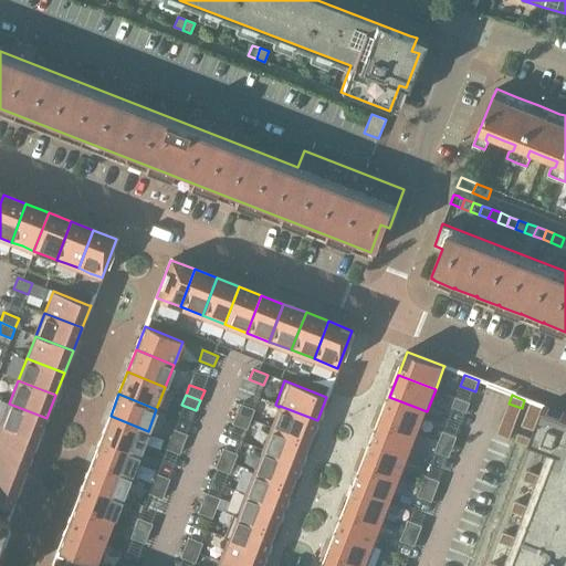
[(418,433),(427,411),(389,397),(380,418),(380,419),(418,433)]
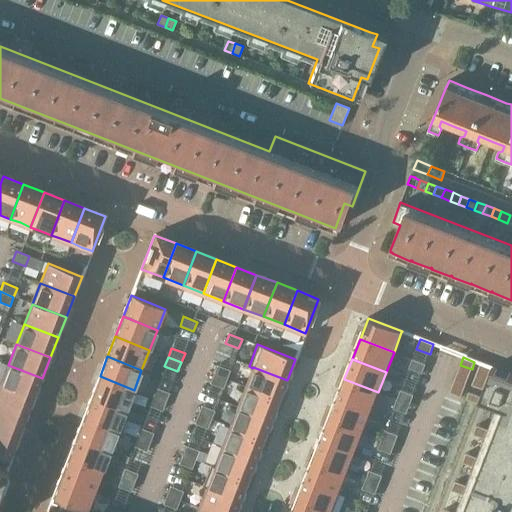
[(409,369),(422,374),(425,364),(412,359),(409,369)]
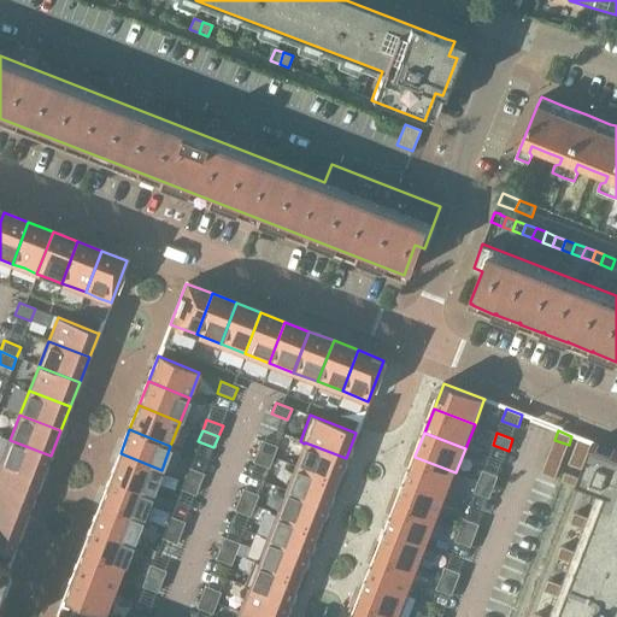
[(579,439),(575,447),(588,452),(592,444),(579,439)]
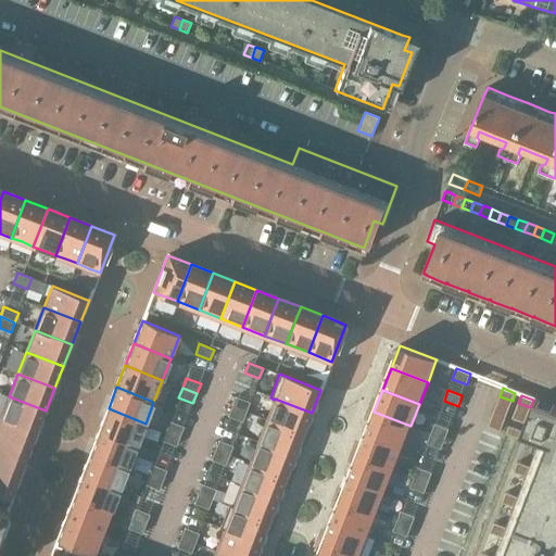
[(37,432),(46,411),(9,396),(0,418),(37,432)]
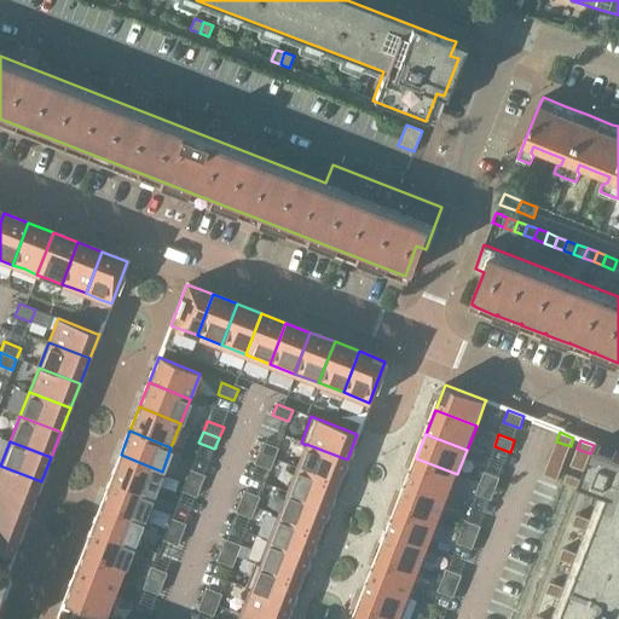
[(278,447),(262,441),(258,453),(273,460),(278,447)]
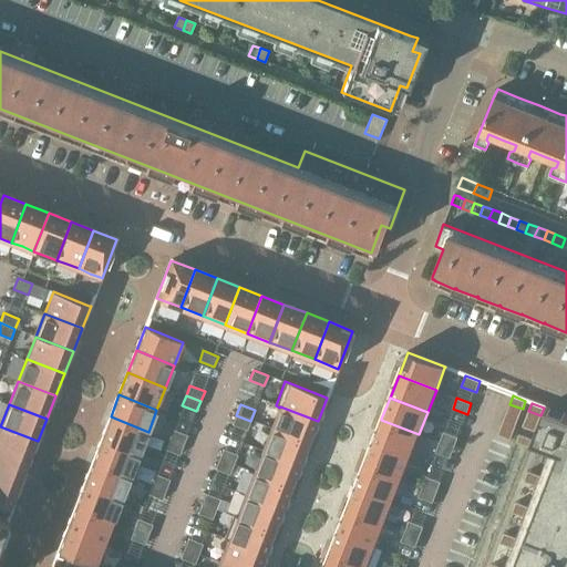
[(523,409),(509,404),(507,412),(519,416),(523,409)]
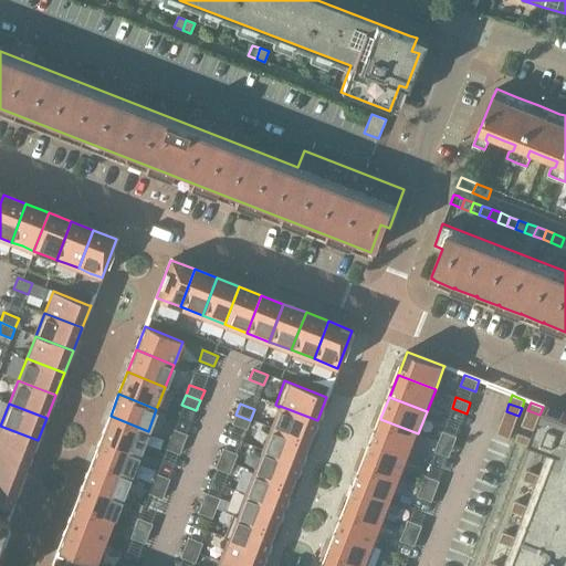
[(279,407),(271,428),(308,442),(317,420),(280,406),(279,407)]
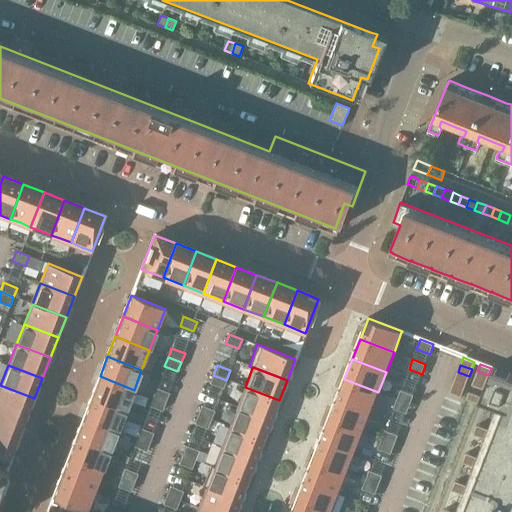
[(480,396),(477,404),(457,455),(435,511),(511,511),(511,375),(492,367),(491,368),(488,375),(486,382),(483,389),(480,396)]
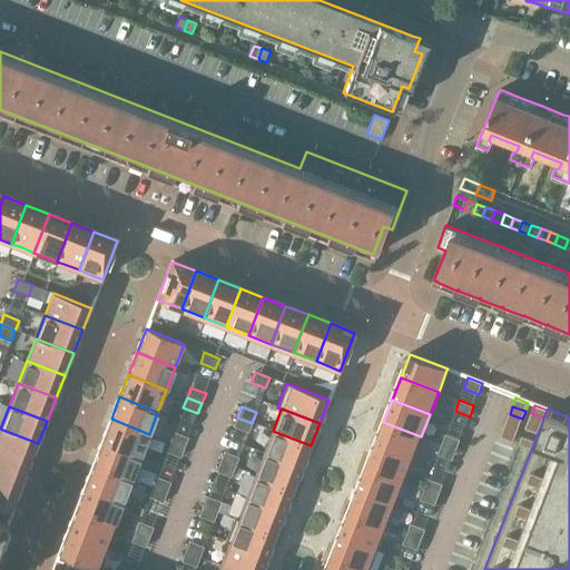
[(531,413),(528,421),(541,425),(543,418),(531,413)]
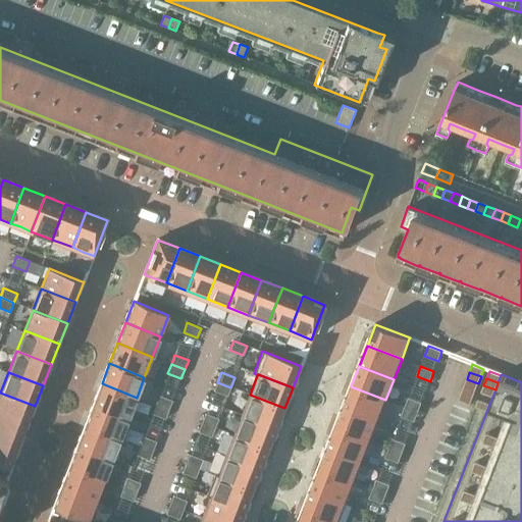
[(478,383),(467,379),(464,386),(475,390),(478,383)]
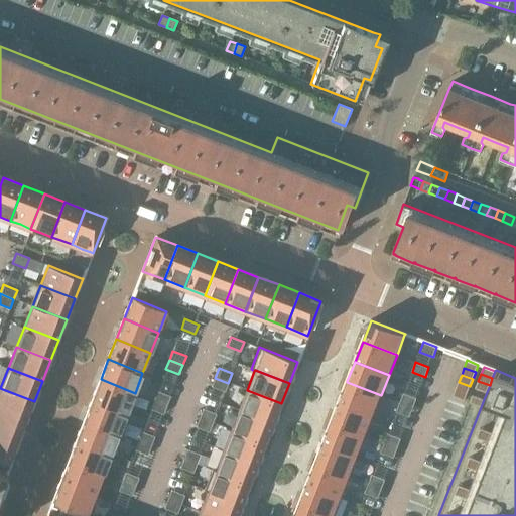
[(228,383),(215,378),(212,387),(225,392),(228,383)]
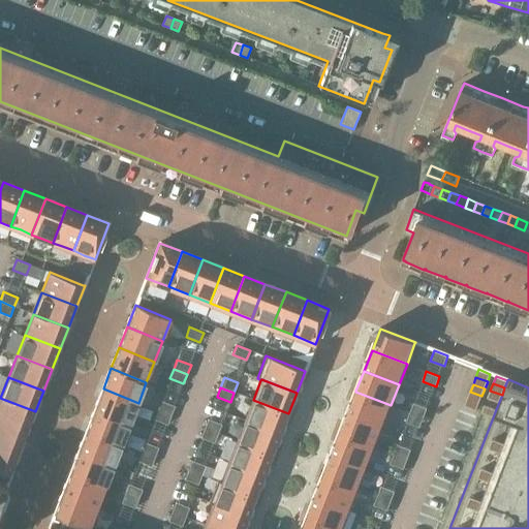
[(103,389),(95,410),(130,424),(138,403),(103,389)]
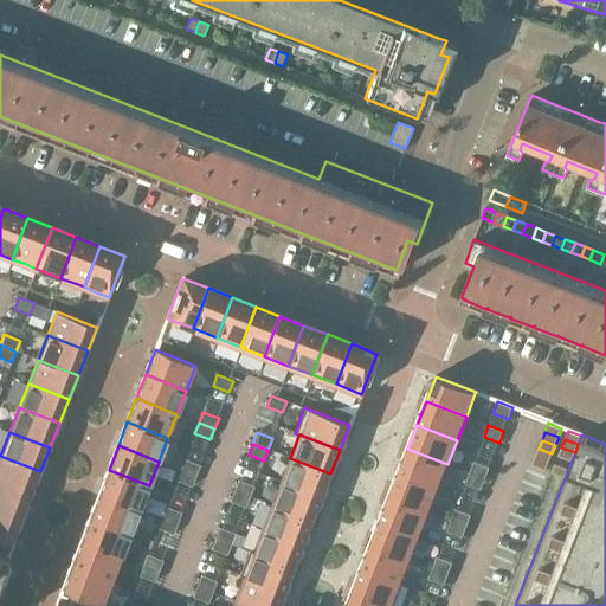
[(561,447),(558,456),(572,461),(575,452),(561,447)]
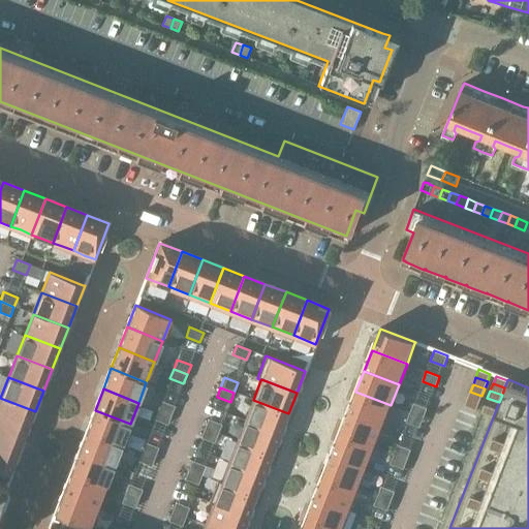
[(382,426),(391,405),(355,392),(347,412),(382,426)]
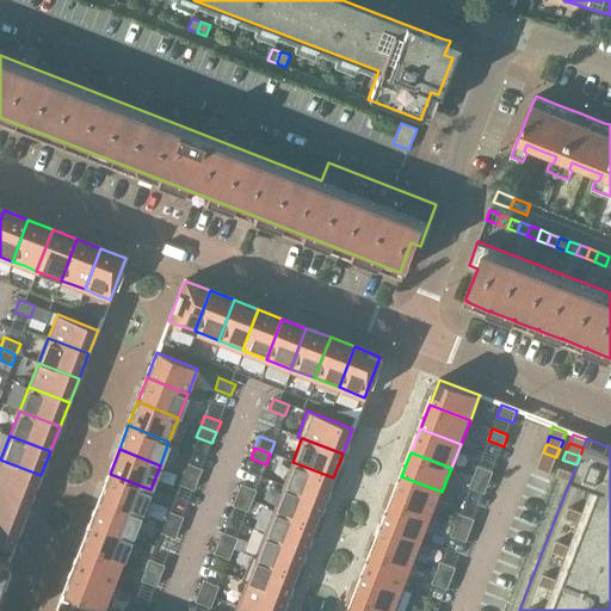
[(556,457),(543,452),(539,461),(553,466),(556,457)]
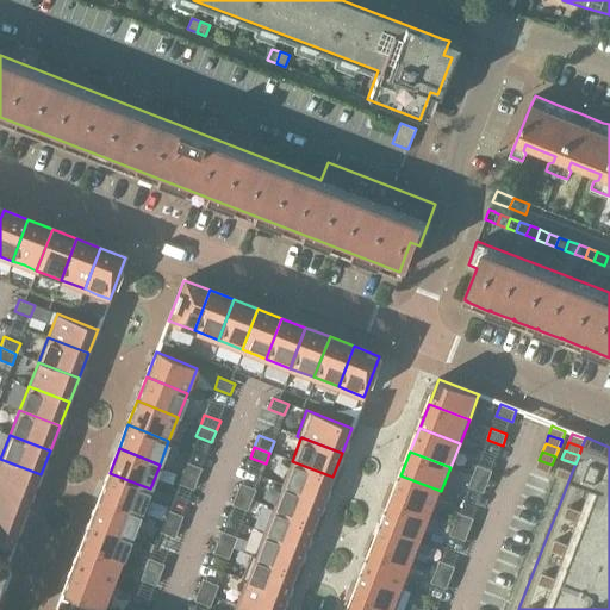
[(0,486),(31,498),(41,474),(0,459),(0,486)]
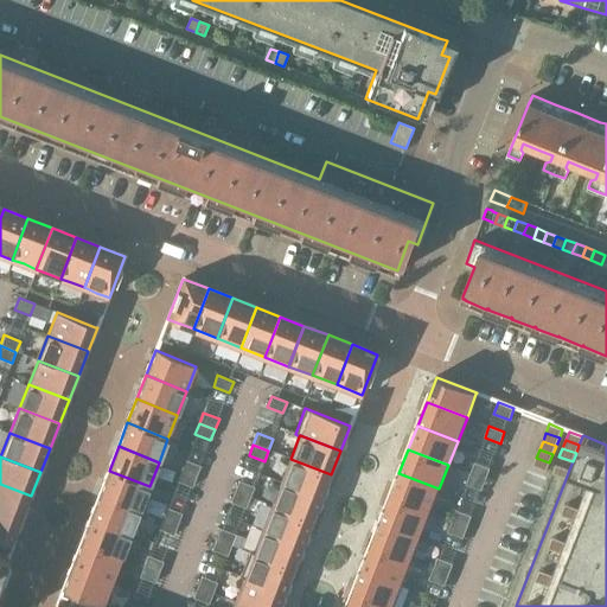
[(549,462),(536,458),(532,466),(547,471),(549,462)]
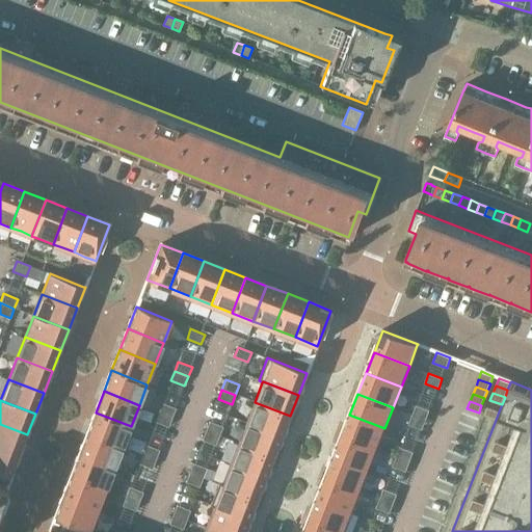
[(255,402),(246,423),(282,436),(290,416),(255,402)]
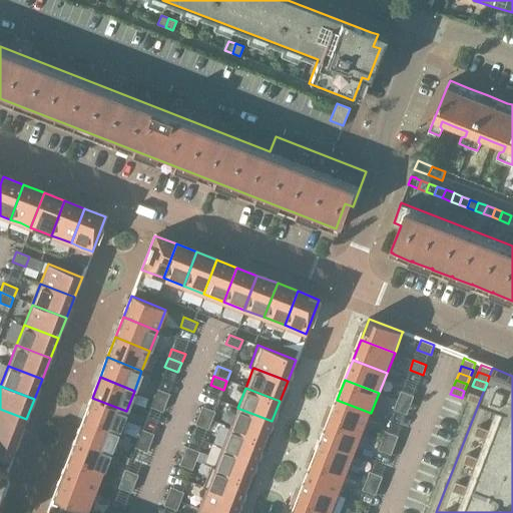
[(165,403),(169,394),(156,389),(152,398),(165,403)]
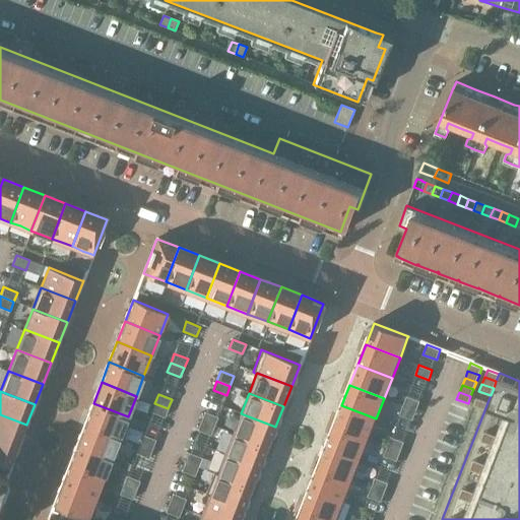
[(416,410),(420,401),(406,396),(403,405),(416,410)]
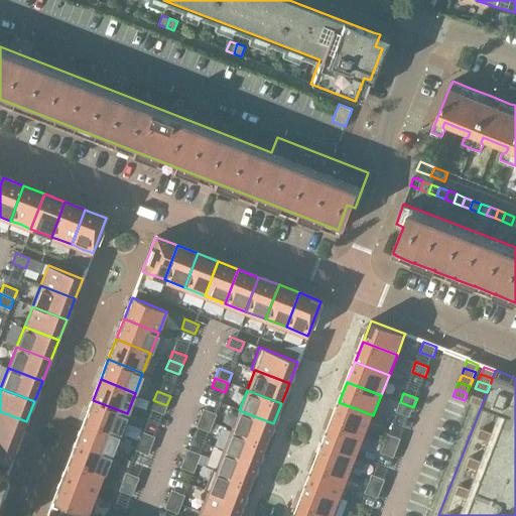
[(473,395),(470,402),(481,407),(484,399),(473,395)]
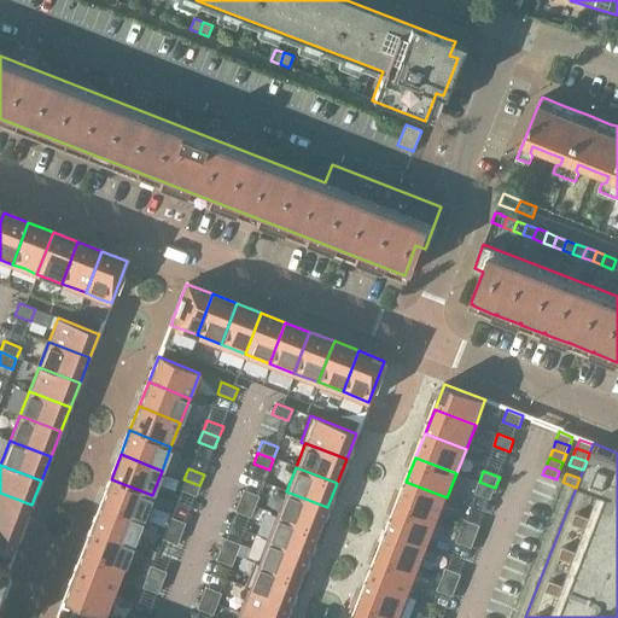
[(111,479),(101,503),(143,519),(152,495),(111,479)]
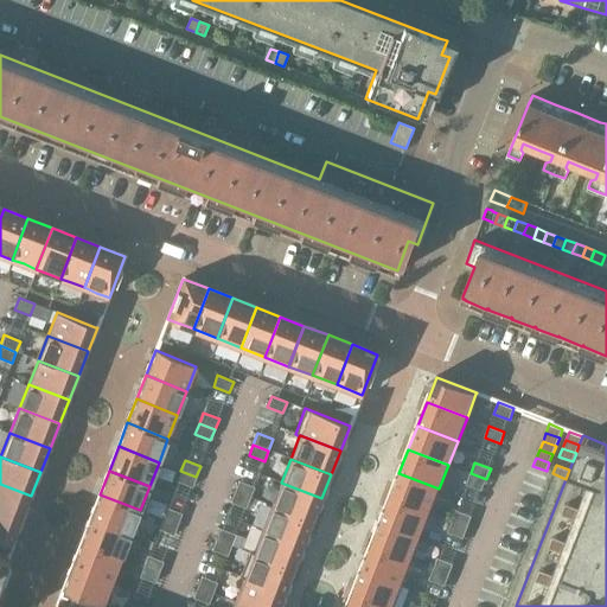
[(192,487),(196,477),(180,471),(177,481),(192,487)]
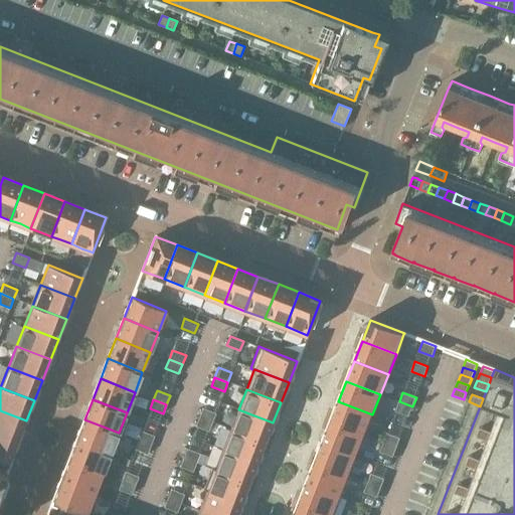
[(364,435),(372,414),(338,401),(330,421),(364,435)]
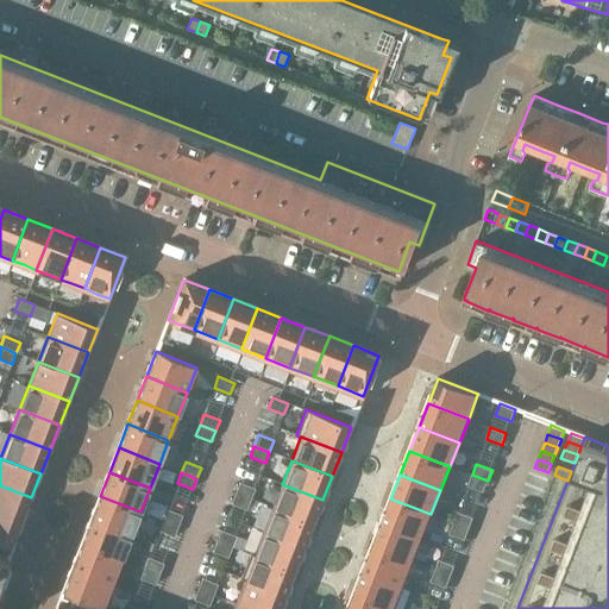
[(488,481),(472,475),(468,487),(483,493),(488,481)]
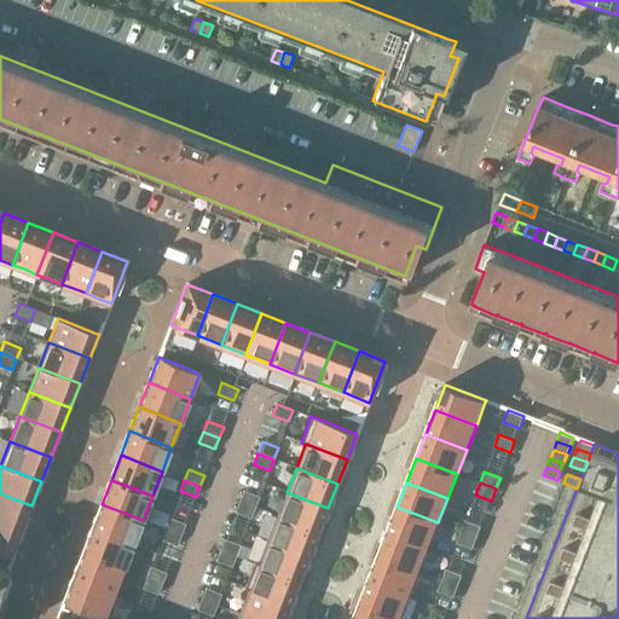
[(255,508),(259,497),(243,491),(239,502),(255,508)]
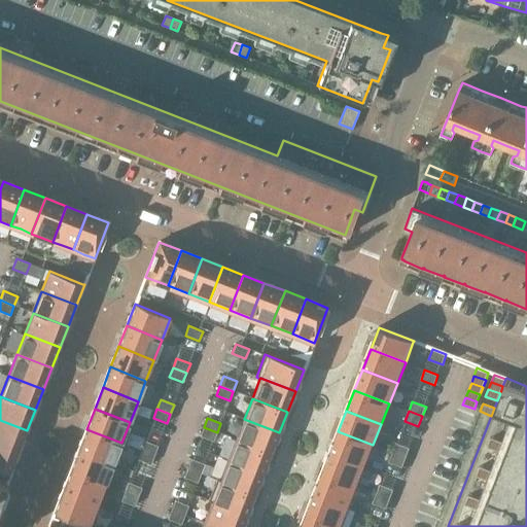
[(244,419),(236,440),(272,453),(279,432),(244,419)]
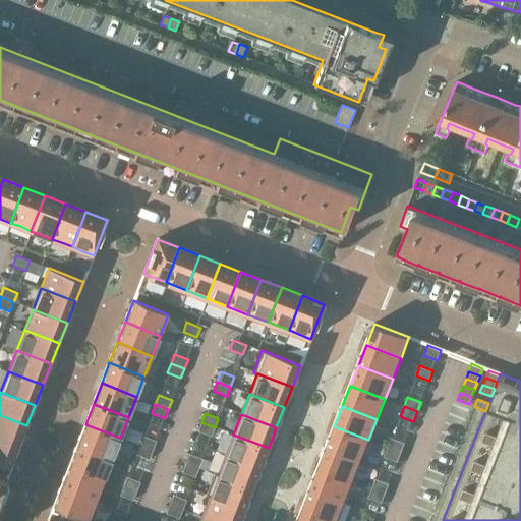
[(0,439),(19,447),(26,425),(0,415),(0,439)]
